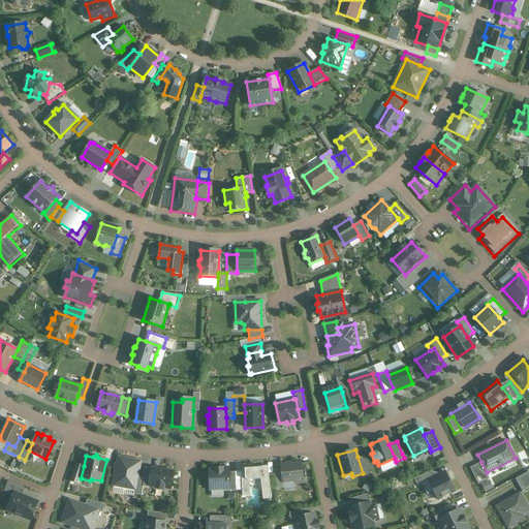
[(358,458),(361,468),(363,473),(362,473),(363,476),(370,473),(365,456),(358,458)]
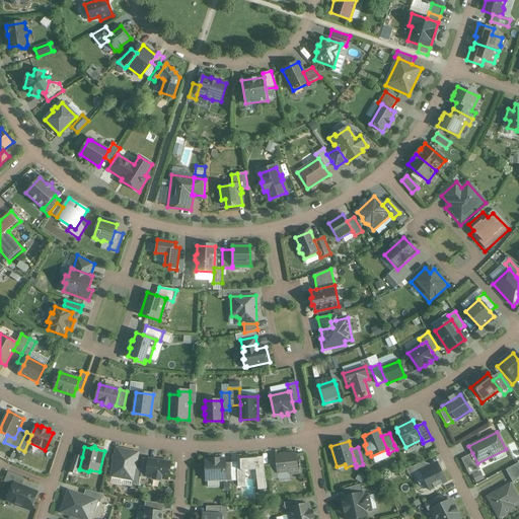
[(138,453),(117,449),(112,476),(133,480),(135,468),(138,453)]
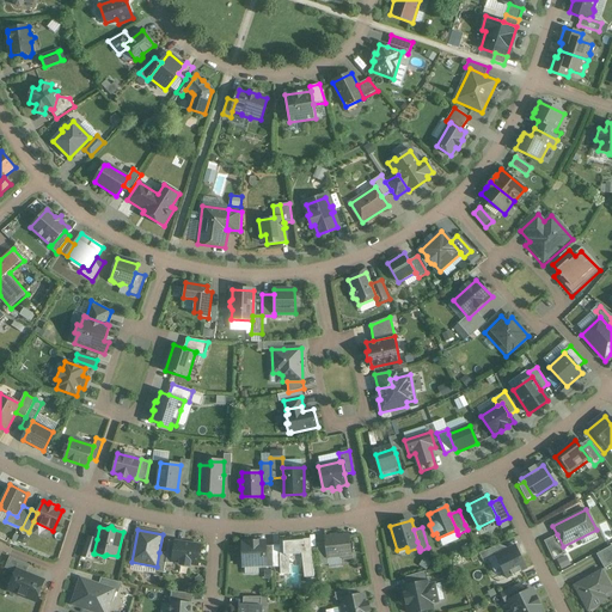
[(563,546),(557,534),(545,542),(555,561),(567,555),(563,546)]
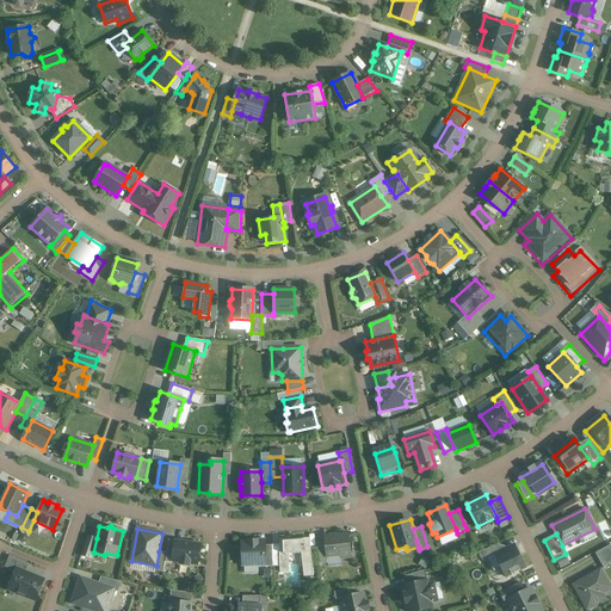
[(347,535),(338,536),(325,537),(327,556),(341,555),(341,559),(351,557),(349,535),(347,535)]
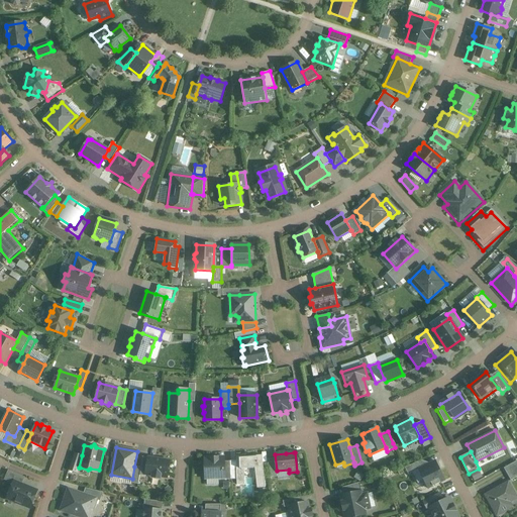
[(80,468),(79,468),(82,455),(75,453),(69,471),(78,473),(80,468)]
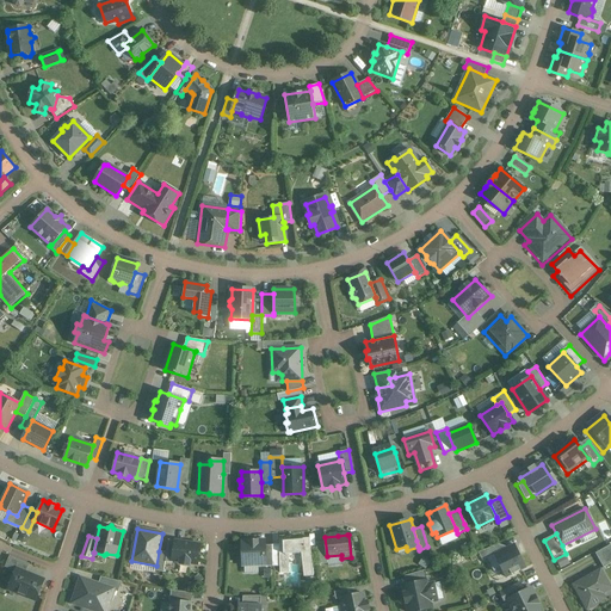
[(304,576),(307,576),(314,575),(309,538),(279,541),(281,573),(289,573),(289,554),(301,553),(304,576)]
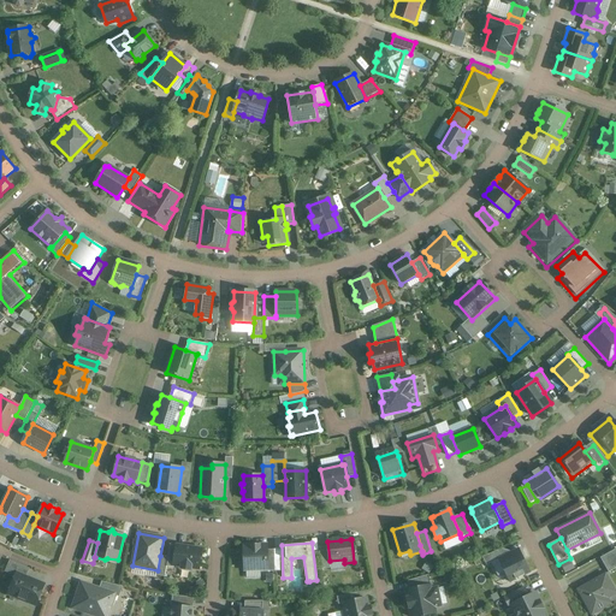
[(169,557),(166,567),(173,567),(173,566),(177,545),(170,544),(169,557)]
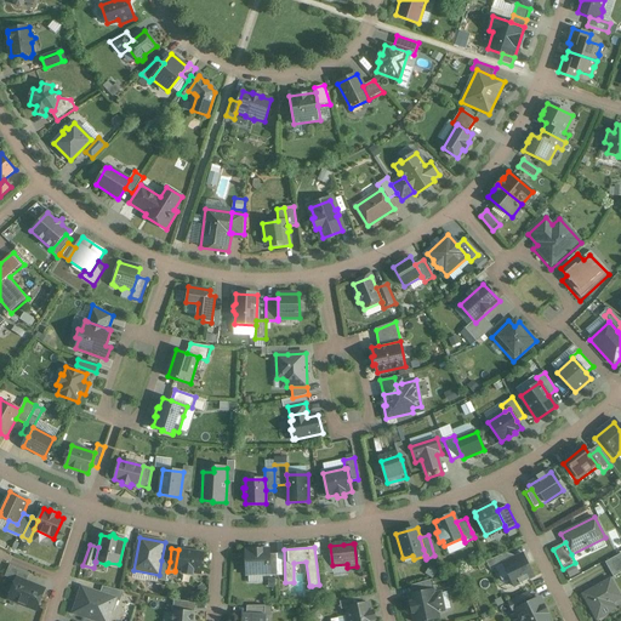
[(178,550),(175,570),(183,571),(182,574),(193,575),(193,573),(200,574),(203,554),(178,550)]
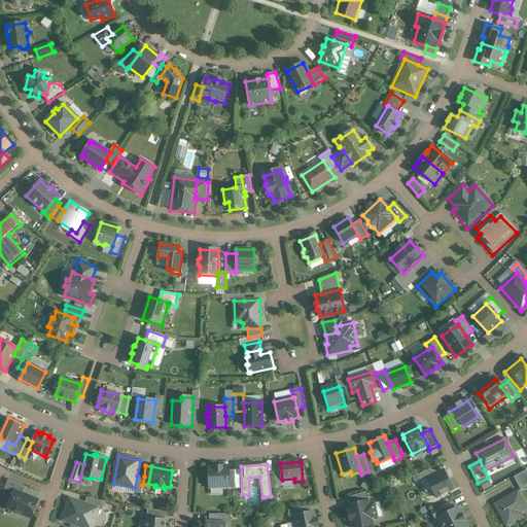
[(209,467),(209,481),(210,488),(229,487),(229,466),(209,467)]
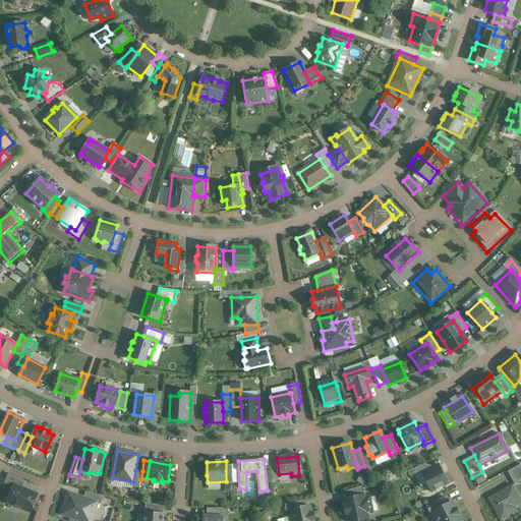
[(273,481),(276,480),(279,480),(277,462),(271,463),(273,481)]
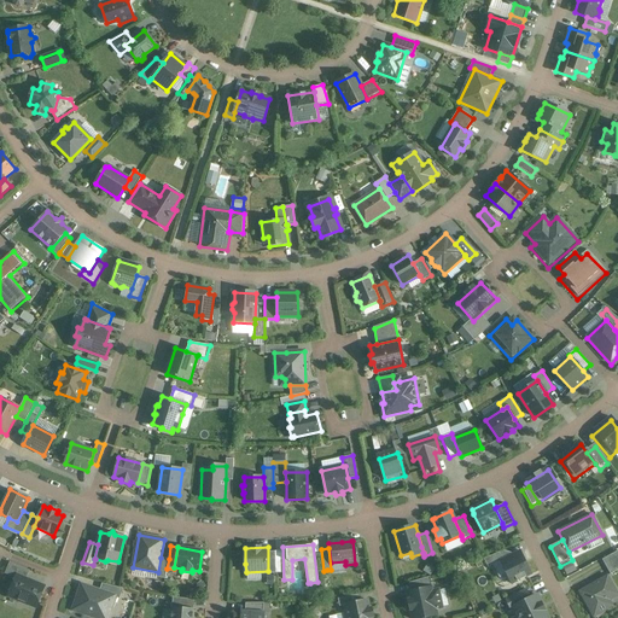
[(502,552),(497,553),(484,559),(488,567),(505,559),(502,552)]
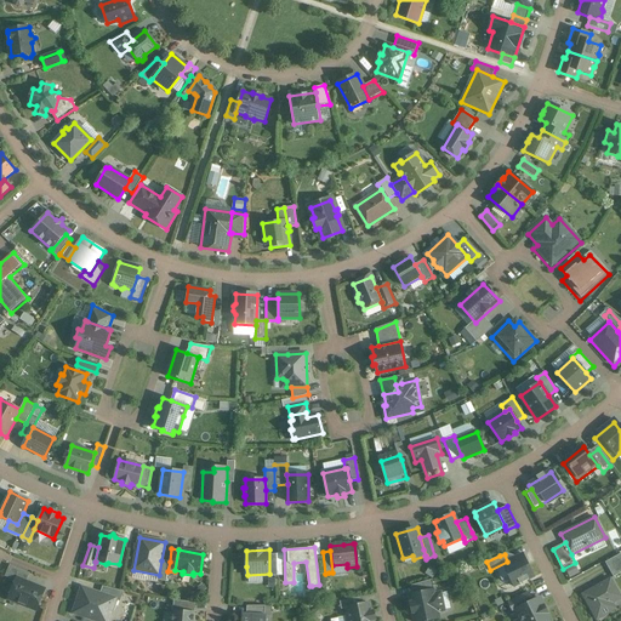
[(534,576),(533,574),(523,554),(495,568),(502,581),(510,577),(514,587),(534,577),(534,576)]
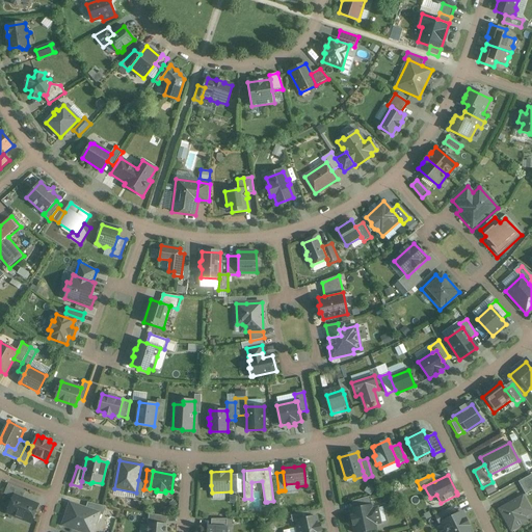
[(531,476),(516,485),(523,496),(531,490),(531,476)]
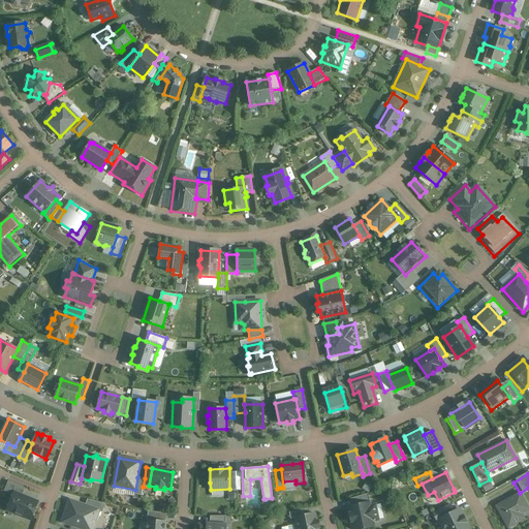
[(143,487),(145,478),(137,477),(135,490),(134,494),(142,495),(143,487)]
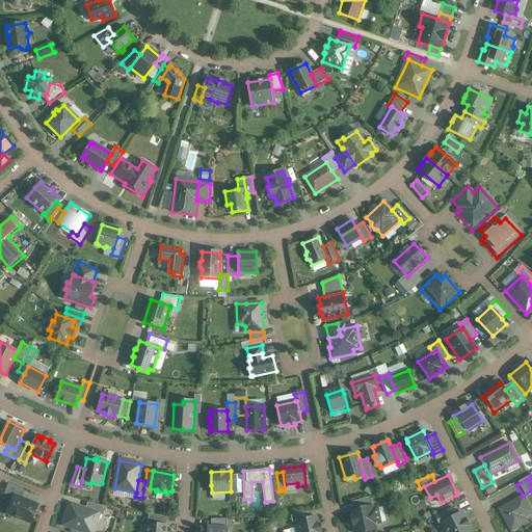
[(15,496),(23,499),(26,490),(8,483),(4,494),(14,498),(15,496)]
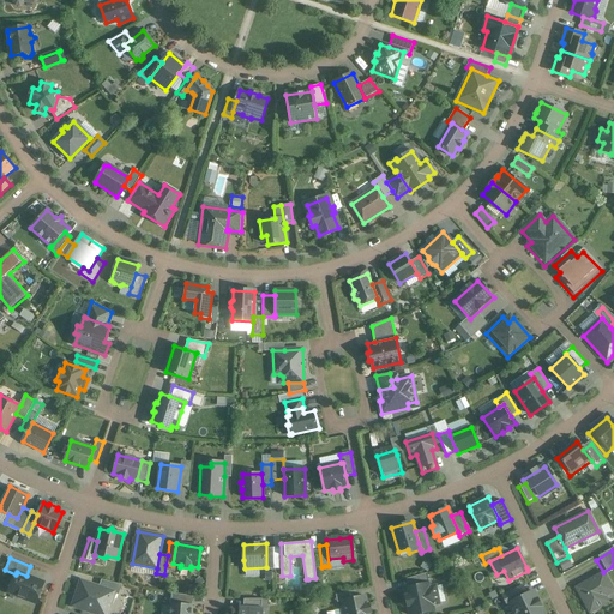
[(36,603),(44,583),(26,576),(17,572),(16,575),(8,591),(18,596),(19,599),(24,600),(26,599),(36,603)]
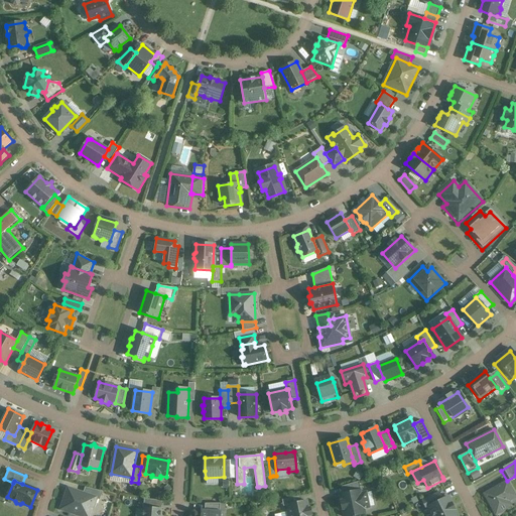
[(515,496),(507,481),(485,494),(497,515),(506,510),(503,505),(515,496)]
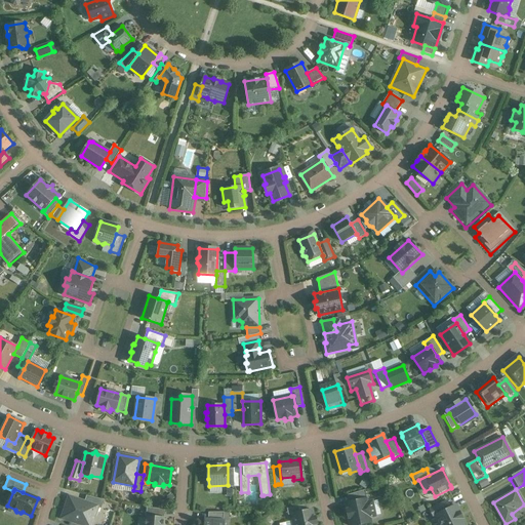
[(365,490),(350,494),(348,495),(350,502),(366,498),(367,499),(365,490)]
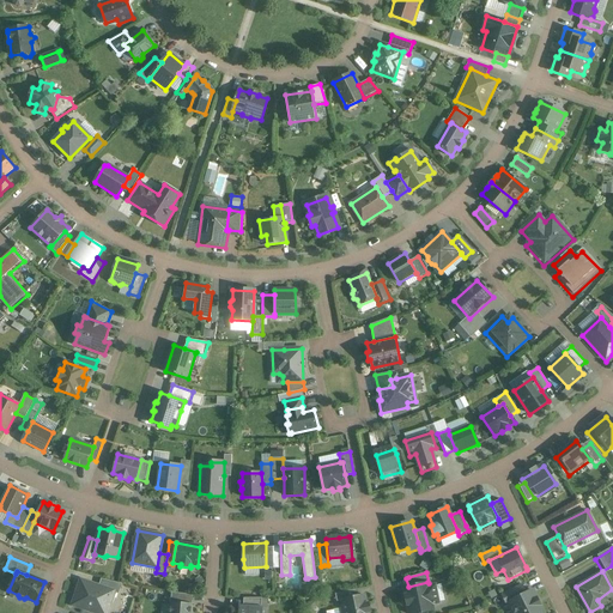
[(119,594),(122,584),(102,578),(99,587),(114,592),(113,593),(119,594)]
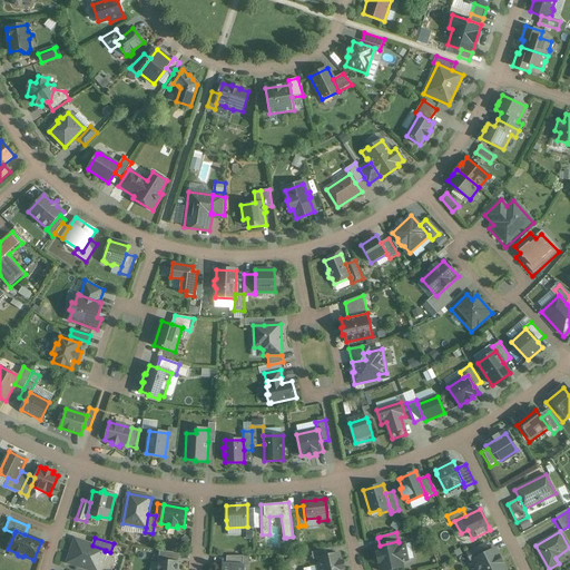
[(69,562),(91,569),(98,569),(105,551),(106,550),(92,546),(76,540),(69,562)]
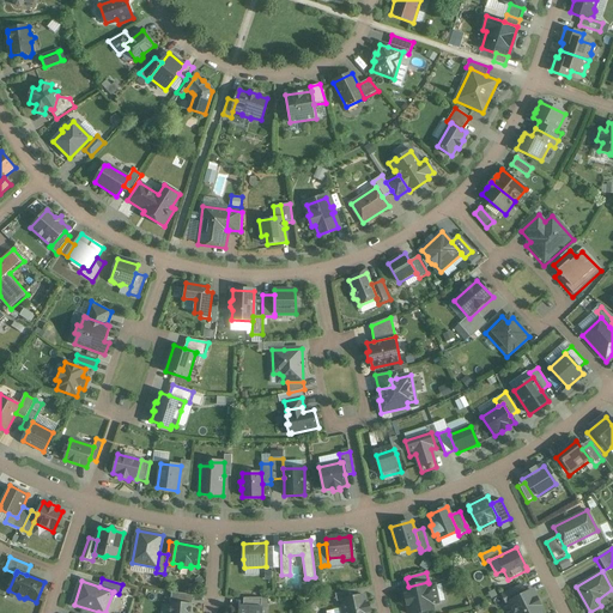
[(404,588),(405,593),(408,612),(418,612),(434,610),(432,604),(438,602),(435,586),(429,587),(428,583),(404,588)]
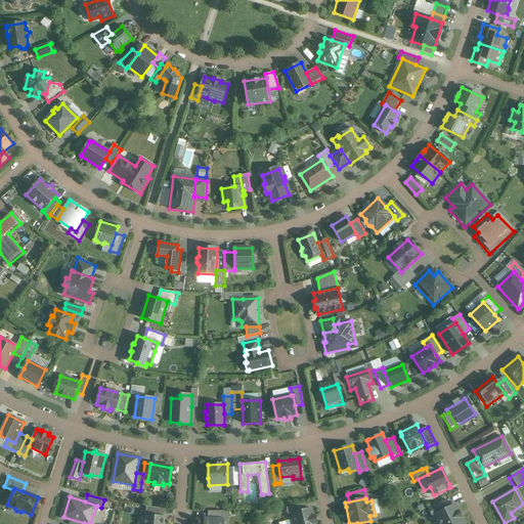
[(429,509),(433,516),(450,507),(446,500),(429,509)]
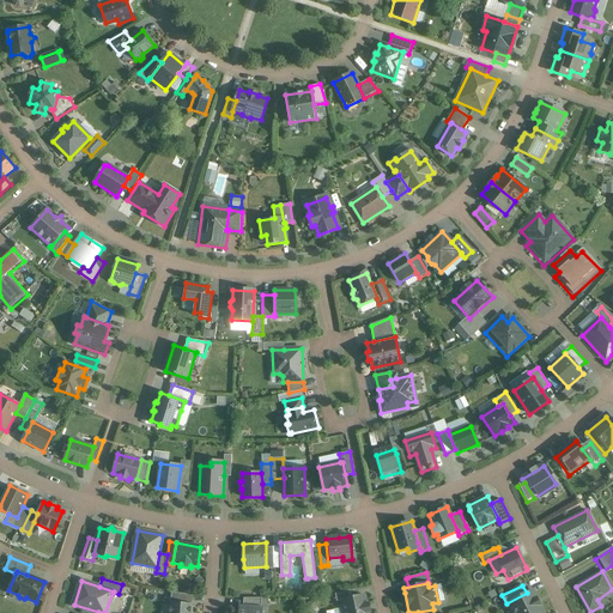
[(510,612),(546,612),(535,589),(527,593),(507,604),(510,612)]
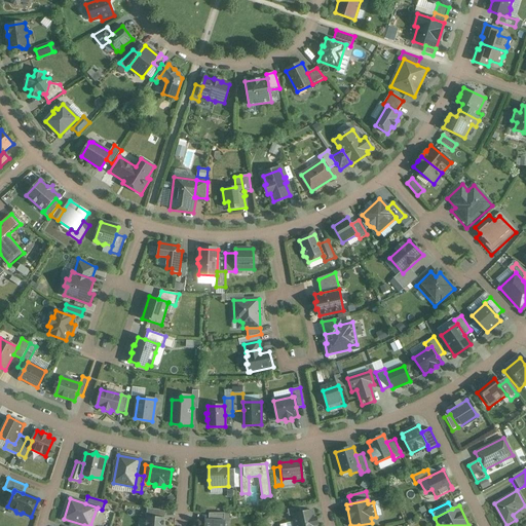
[(294,515),(297,514),(298,514),(307,512),(306,506),(288,510),(289,516),(294,516),(294,515)]
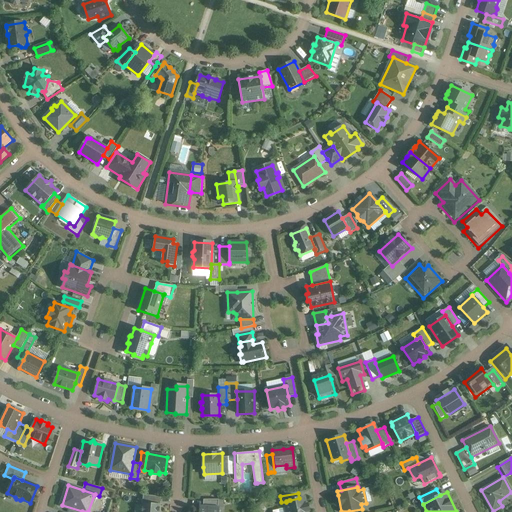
[(161,497),(143,495),(142,503),(143,503),(160,504),(161,497)]
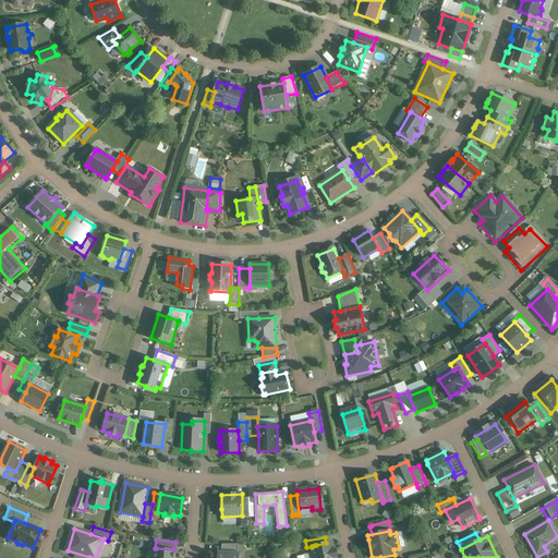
[(335,557),(337,557),(336,550),(334,550),(331,542),(312,546),(313,553),(311,553),(311,557),(335,557)]
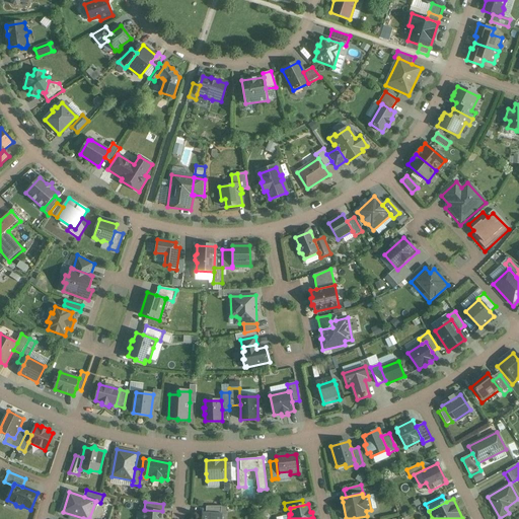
[(222,507),(214,507),(207,507),(206,514),(221,515),(222,507)]
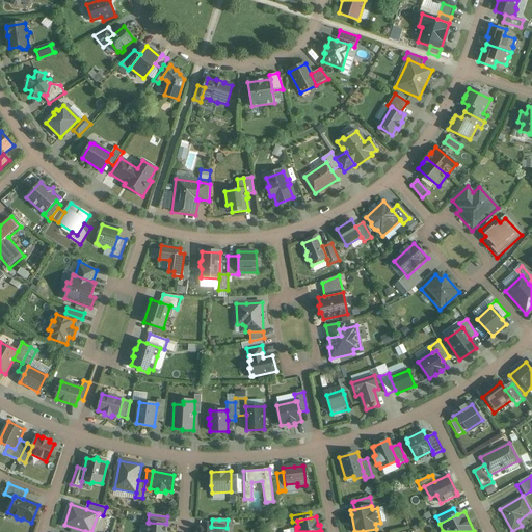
[(147,531),(165,531),(166,524),(149,523),(148,523),(147,531)]
